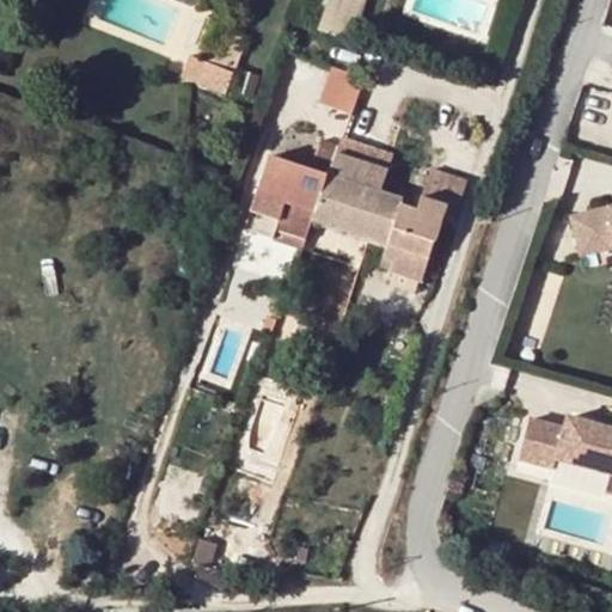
[(328,0),(318,28),(350,38),(362,0),(328,0)]
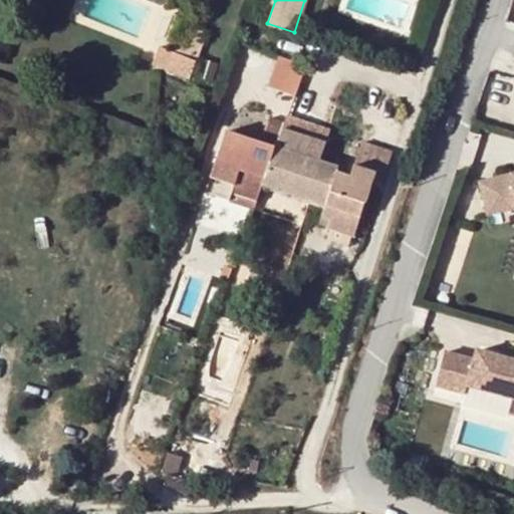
[(202,55),(209,29),(188,23),(186,31),(189,32),(184,49),(202,55)]
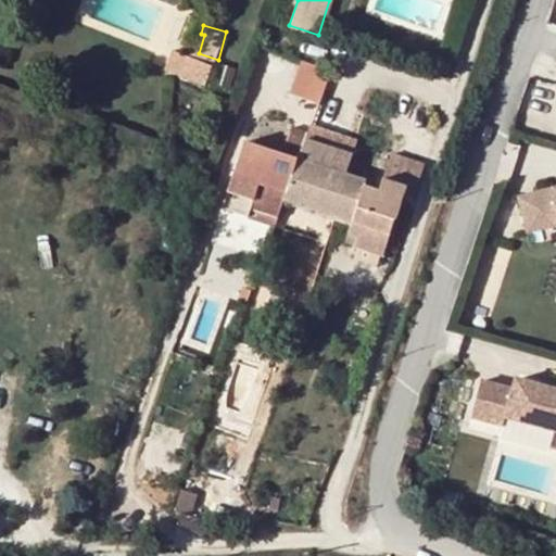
[(210,63),(167,48),(161,67),(202,83),(210,63)]
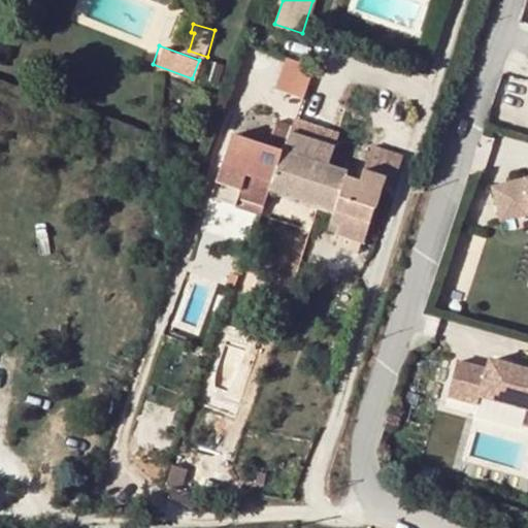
[(292,59),(288,70),(309,77),(314,66),(292,59)]
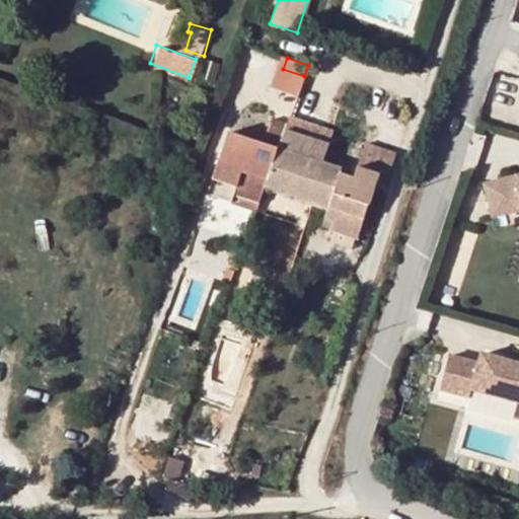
[(304,76),(283,69),(276,88),(296,95),(304,76)]
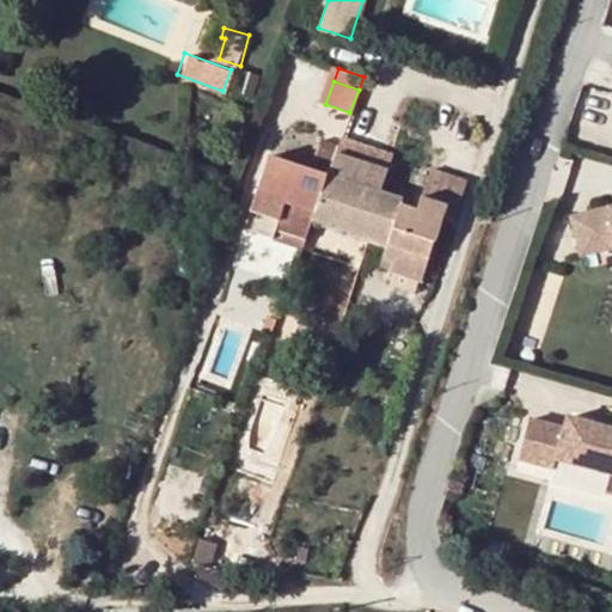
[(338,140),(318,133),(306,167),(326,175),(338,140)]
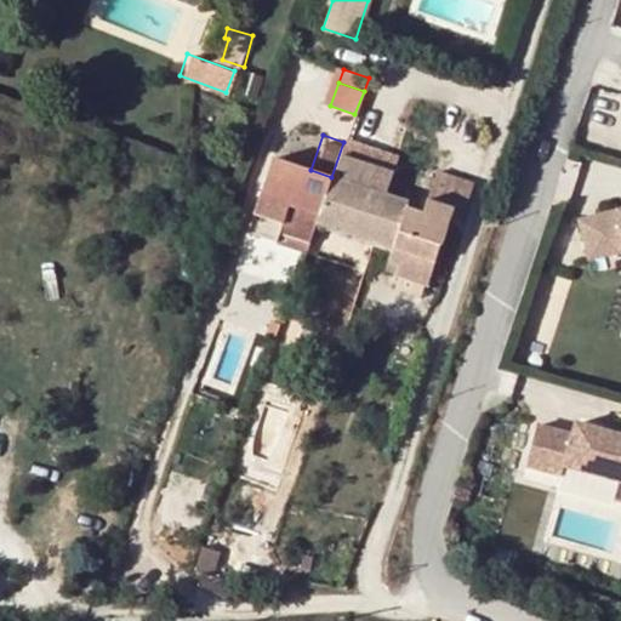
[(399,157),(345,138),(343,142),(331,177),(317,222),(393,249),(389,260),(398,263),(394,273),(427,284),(440,249),(451,221),(459,222),(473,183),(438,171),(423,214),(406,210),(409,201),(386,194),(399,157)]
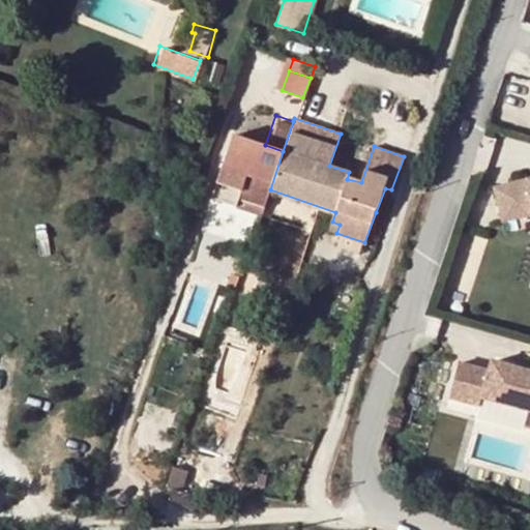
[(240,198),(264,205),(270,189),(283,151),(233,135),(210,197),(237,206),(240,198)]
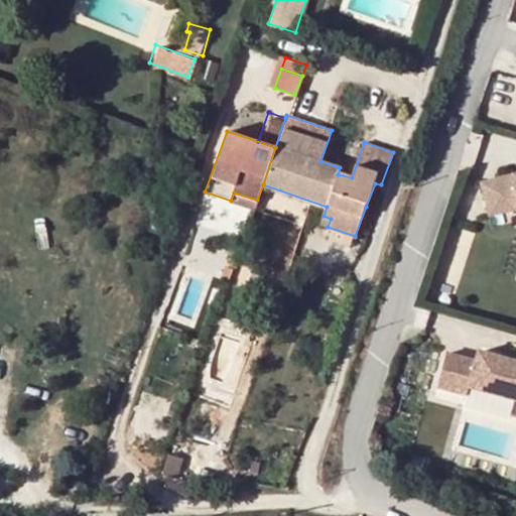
[(515,169),(483,176),(490,214),(515,209),(515,169)]
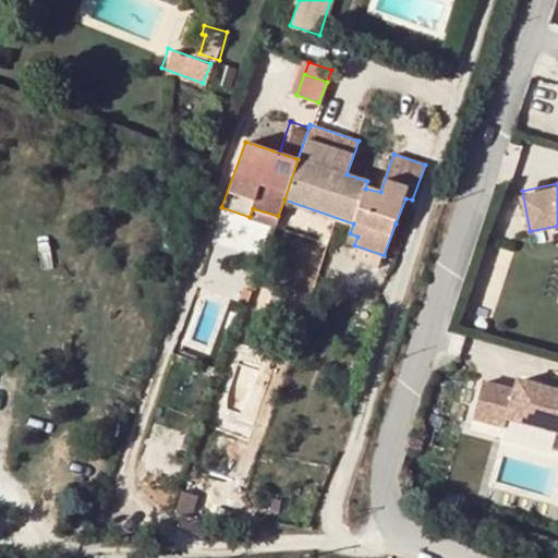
[(250,217),(275,226),(278,216),(253,208),(250,217)]
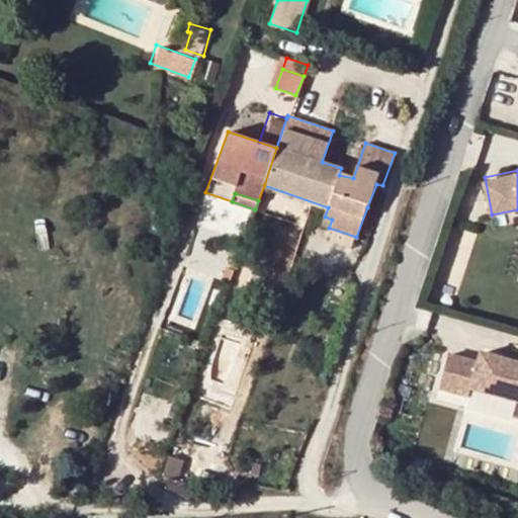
[(322,226),(329,228),(332,220),(325,217),(322,226)]
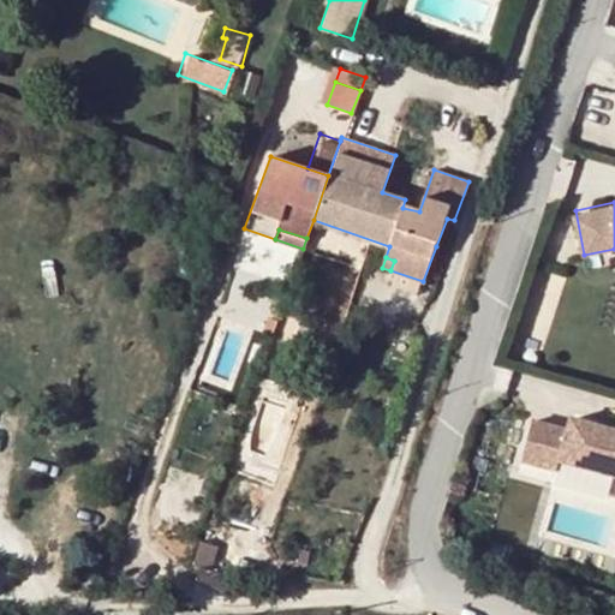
[(536,415),(526,453),(614,476),(614,423),(572,412),(568,423),(536,415)]
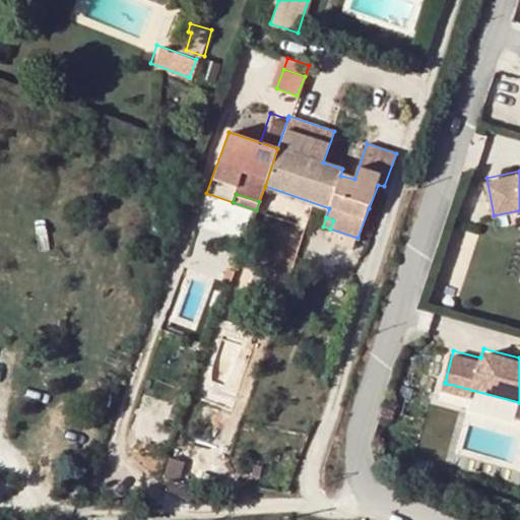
[(172,459),(165,479),(178,484),(186,463),(172,459)]
